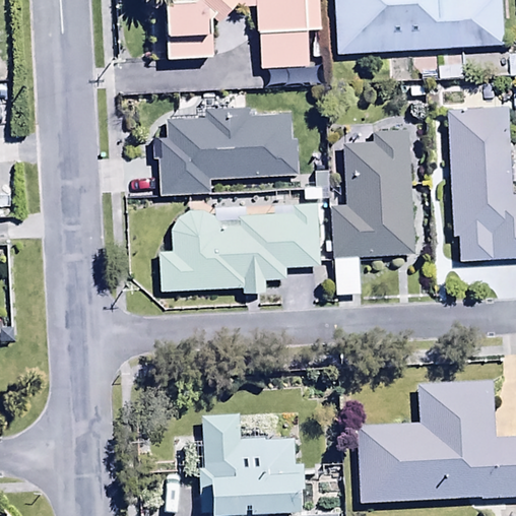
[(217,18),(237,0),(241,4),(256,4),(259,66),(309,65),(308,29),(322,28),(321,0),(162,0),(164,58),(212,57),(211,18),(217,18)]
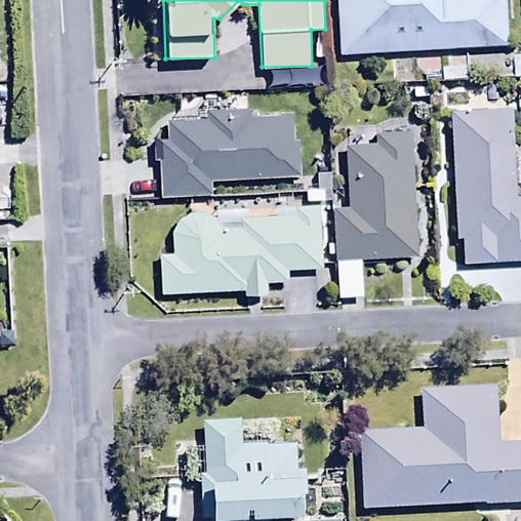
[(337,0),(339,52),(513,45),(510,0),(337,0)]
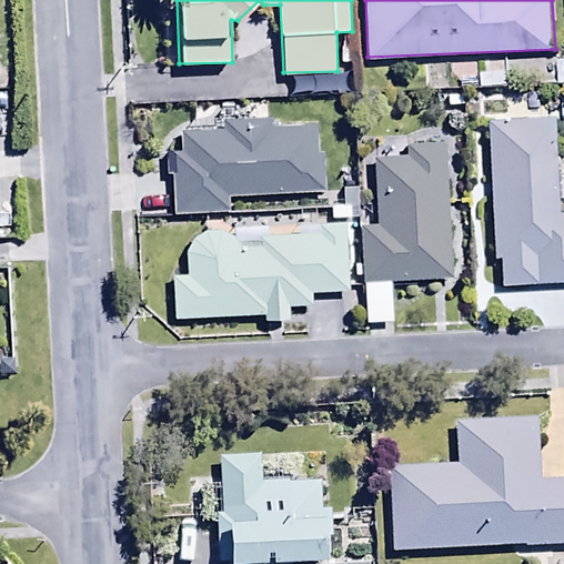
[(560,114),(489,118),(496,258),(501,258),(503,285),(563,281),(563,173),(560,114)]
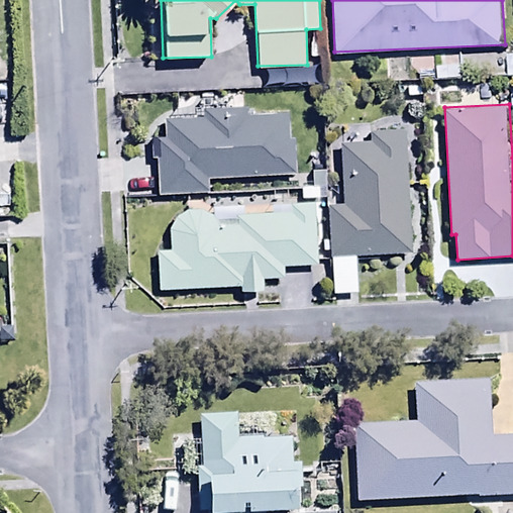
[(250,106),(202,107),(202,116),(167,116),(168,135),(152,135),(154,156),(159,156),(159,192),(211,191),(211,178),(297,176),(296,135),(288,136),(288,111),(250,112),(250,106)]
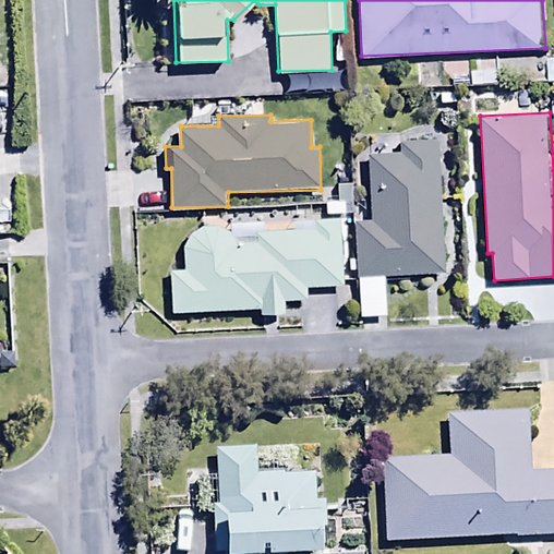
[(445,273),(438,141),(400,143),(401,152),(370,153),(373,219),(354,220),(358,277),(445,273)]
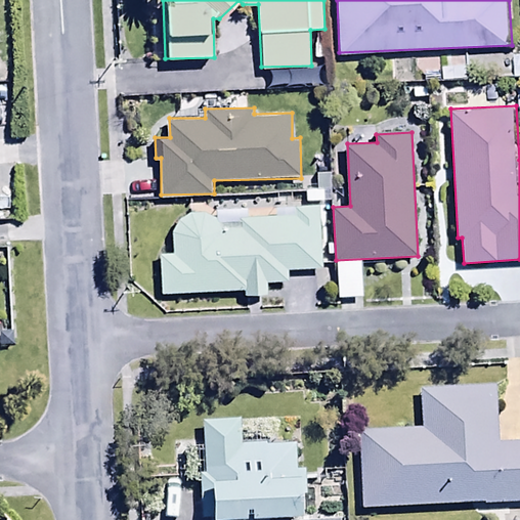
[(160,252),(161,292),(244,290),(245,294),(268,294),(267,279),(287,279),(287,268),(321,267),(320,204),(295,204),(295,214),(239,215),(239,224),(221,224),(210,213),(196,211),(183,215),(176,223),(173,232),(173,252),(160,252)]
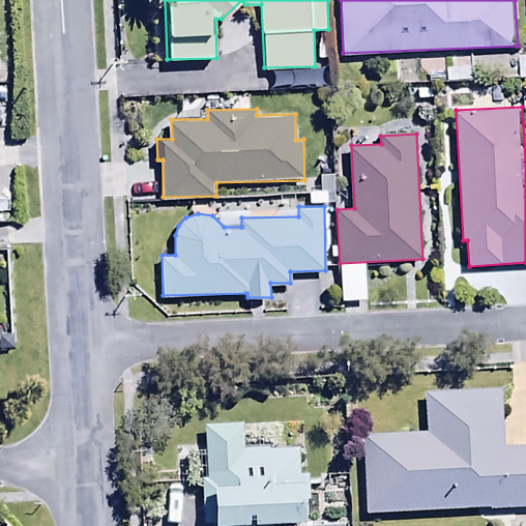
[(367,435),(369,513),(525,507),(525,444),(505,445),(503,390),(428,392),(429,433),(367,435)]
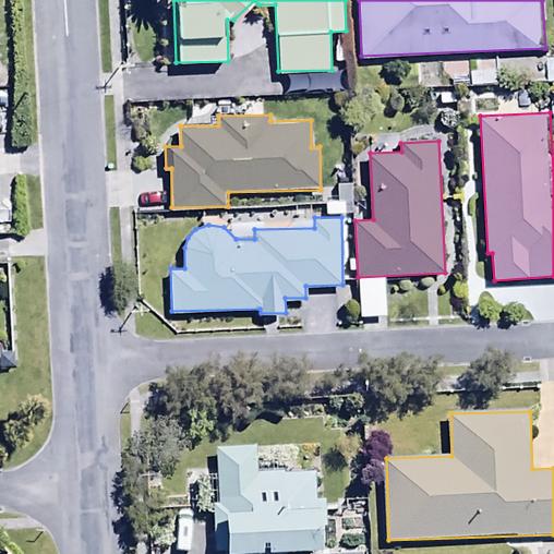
[(259,473),(256,444),(216,447),(221,553),(291,553),(317,553),(316,527),(327,526),(324,470),(259,473)]
